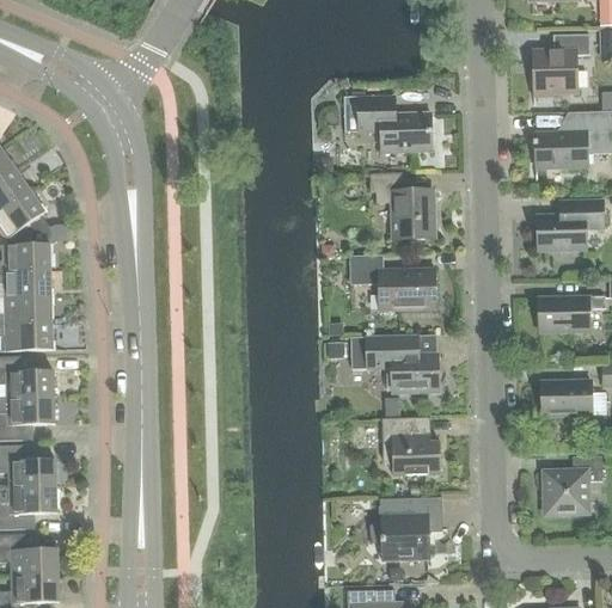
[(576,54),(589,54),(588,34),(552,34),(552,48),(532,49),(533,96),(552,96),(552,92),(577,92),(576,54)]
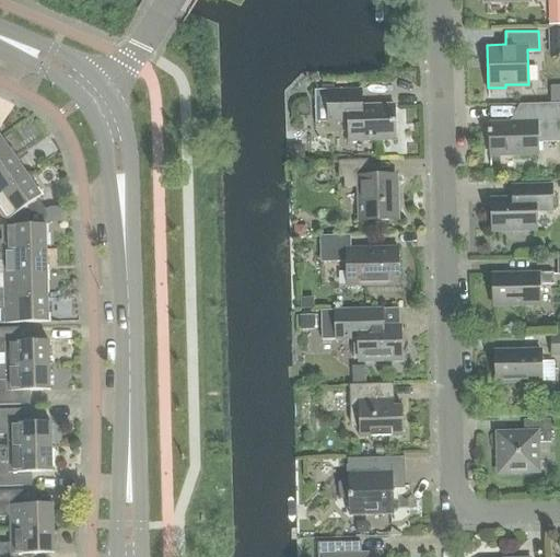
[(360,88),(327,89),(314,89),(315,120),(348,119),(348,138),(395,137),(394,102),(361,103),(360,88)]
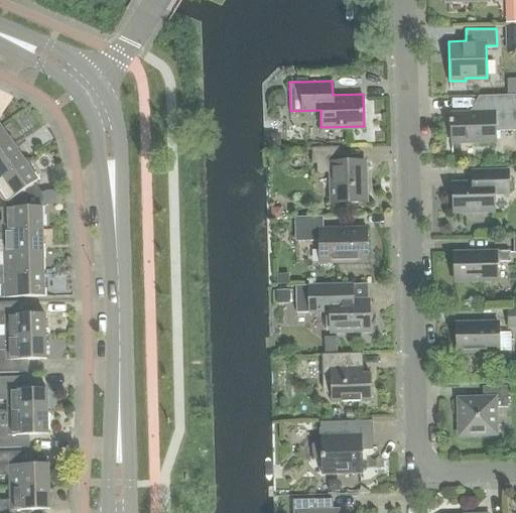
[(486,110),(449,111),(450,142),(495,140),(495,129),(515,128),(514,93),(486,94),(486,110)]
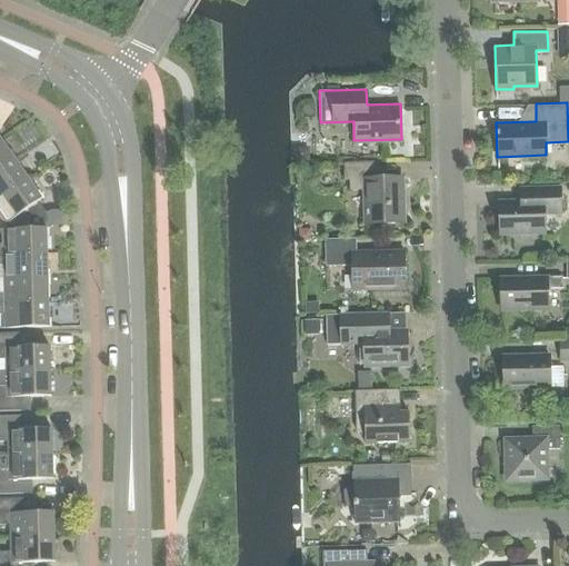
[(0,165),(13,156),(0,137),(0,165)]
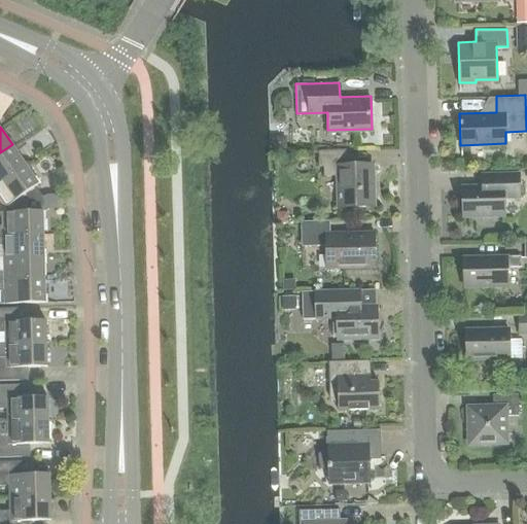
[(281,135),(273,135),(273,147),(285,147),(285,139),(281,135)]
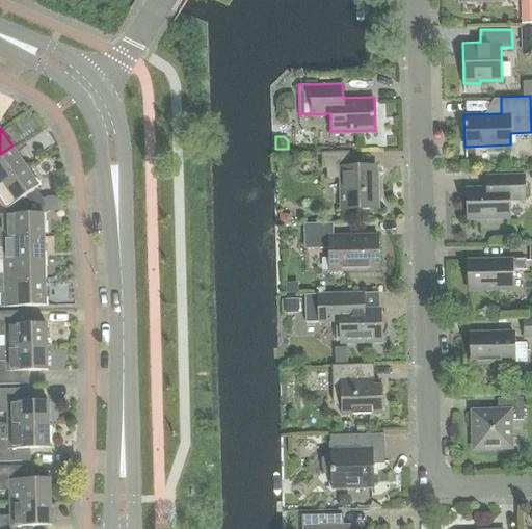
[(0,182),(25,164),(12,146),(0,154),(0,182)]
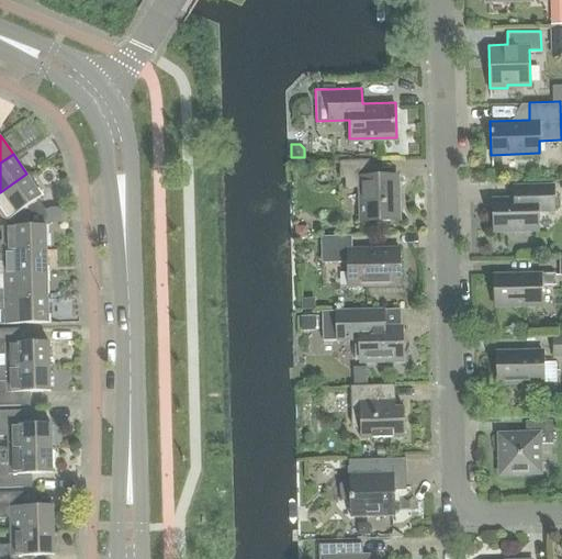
[(361,220),(398,219),(397,174),(371,175),(370,158),(339,159),(340,176),(345,176),(346,186),(360,185),(361,220)]
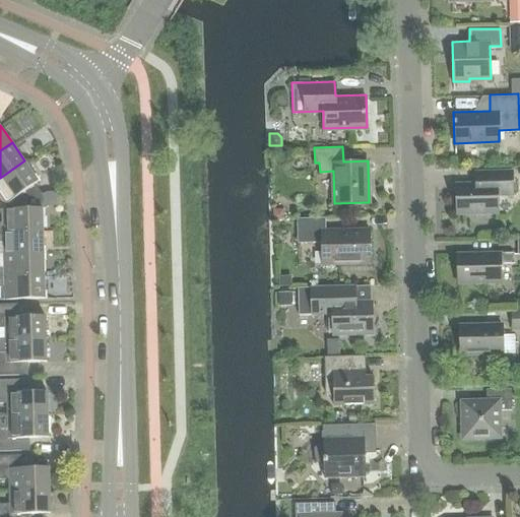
[(0,195),(5,202),(5,207),(42,206),(42,201),(42,192),(35,182),(38,180),(24,160),(0,178),(0,195)]
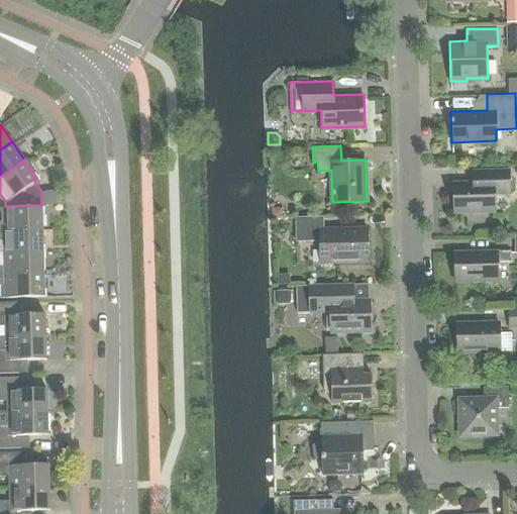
[(472,181),(453,182),(453,211),(495,209),(494,193),(509,192),(508,168),(487,169),(472,170),(472,181)]
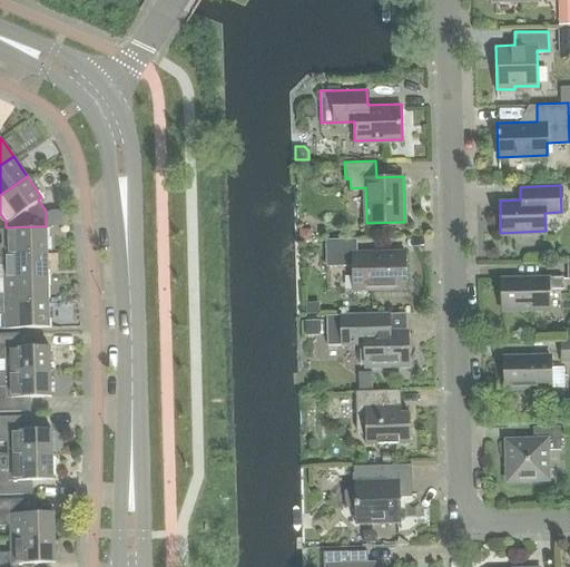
[(0,242),(0,252),(47,252),(46,226),(6,227),(2,227),(2,242),(0,242)]
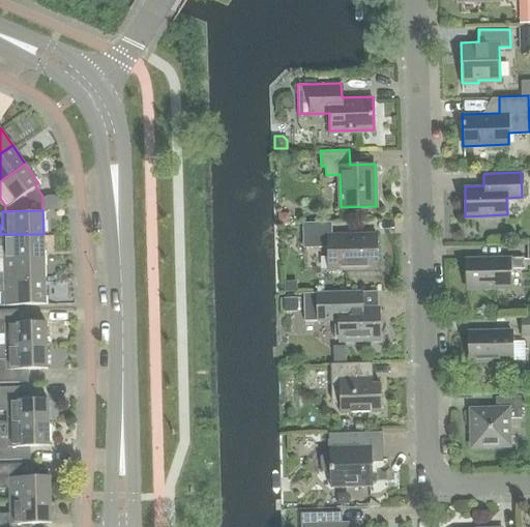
[(285,211),(278,211),(280,222),(289,222),(289,215),(285,211)]
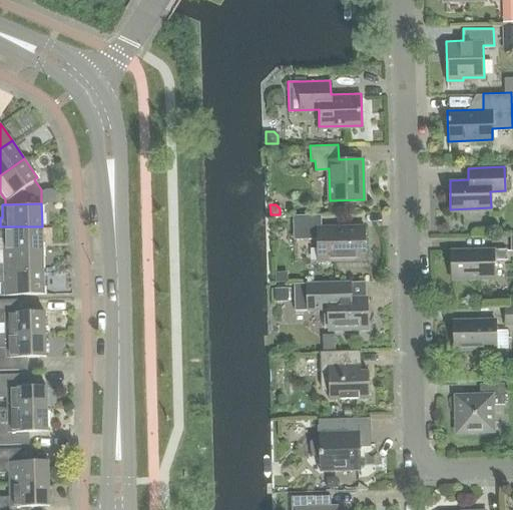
[(318,260),(365,259),(364,224),(335,224),(335,226),(321,227),(321,213),(293,213),(294,237),(318,237),(318,260)]
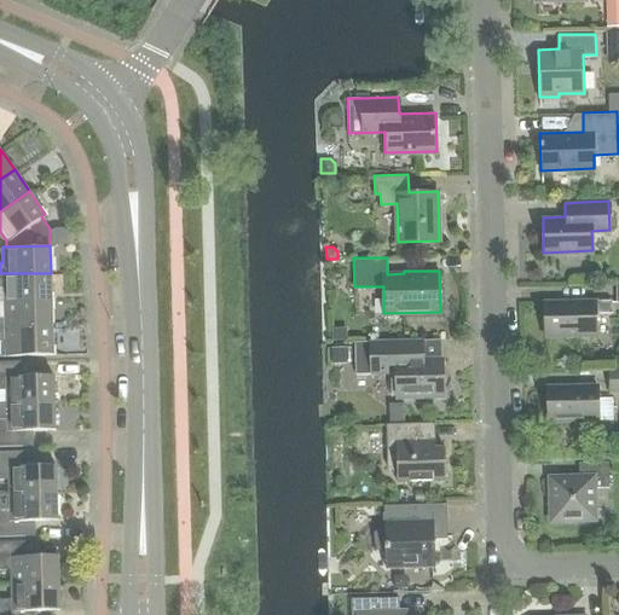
[(0,284),(4,285),(4,301),(52,300),(51,273),(0,273),(0,284)]
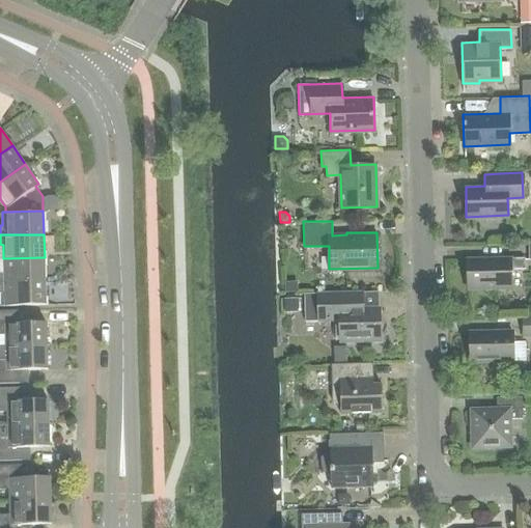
[(467,257),(468,288),(511,287),(510,267),(525,267),(524,256),(467,257)]
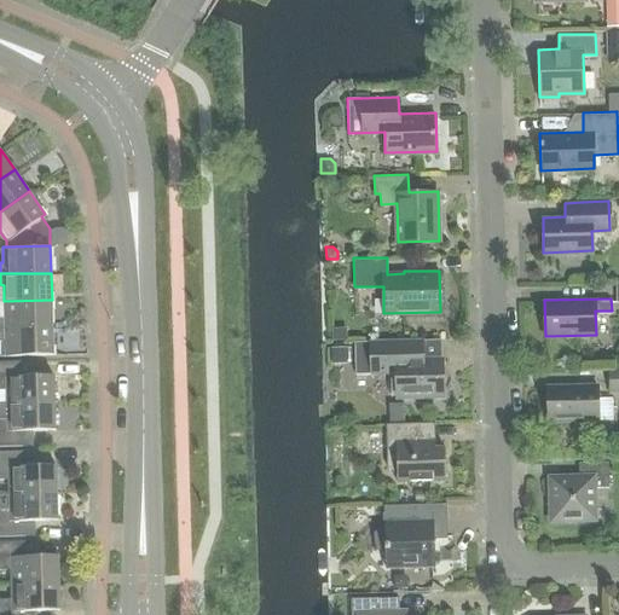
[(0,315),(0,326),(52,326),(52,300),(4,301),(5,315),(0,315)]
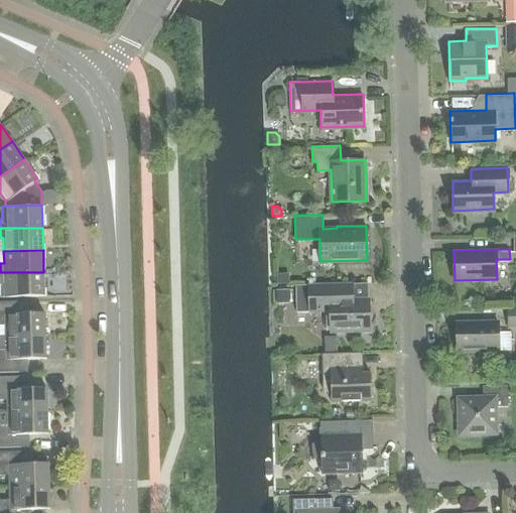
[(43,272),(0,272),(0,282),(4,282),(5,295),(44,294),(43,272)]
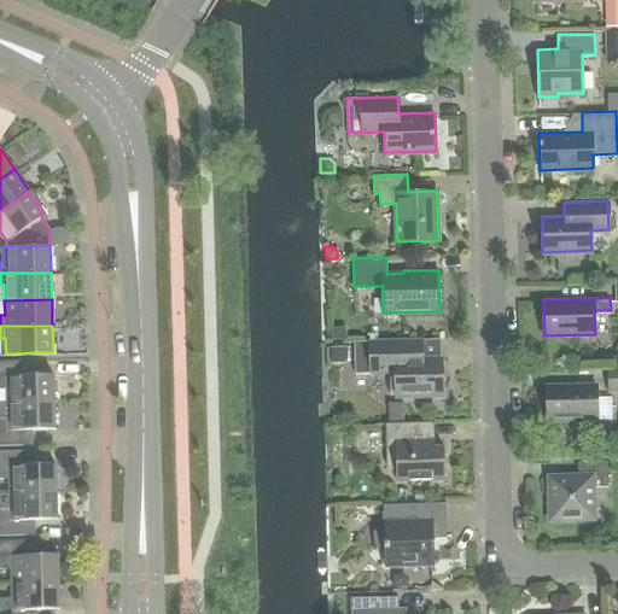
[(369,339),(354,339),(354,345),(355,361),(355,372),(371,372),(395,370),(396,395),(442,393),(441,357),(421,357),(421,338),(404,338),(369,339)]
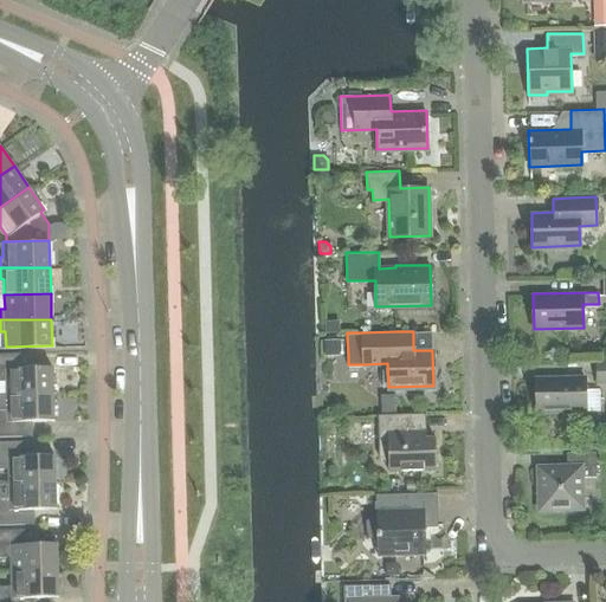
[(339,338),(324,338),(326,354),(339,354),(339,351),(339,338)]
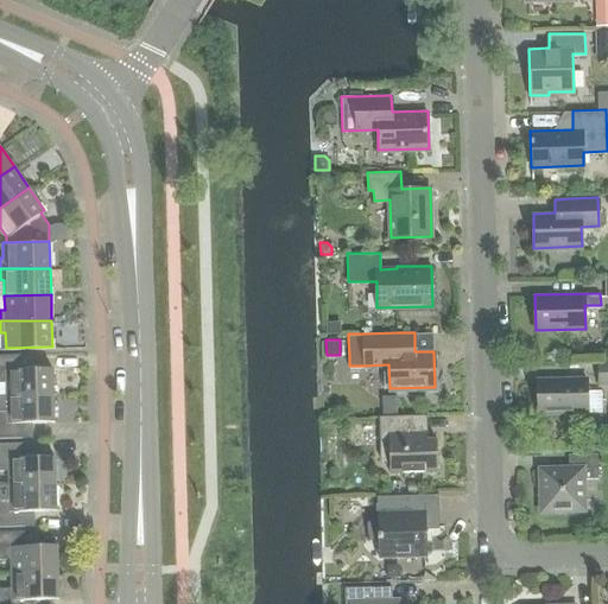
[(0,380),(6,381),(7,395),(54,394),(52,367),(20,368),(20,353),(0,353),(0,380)]
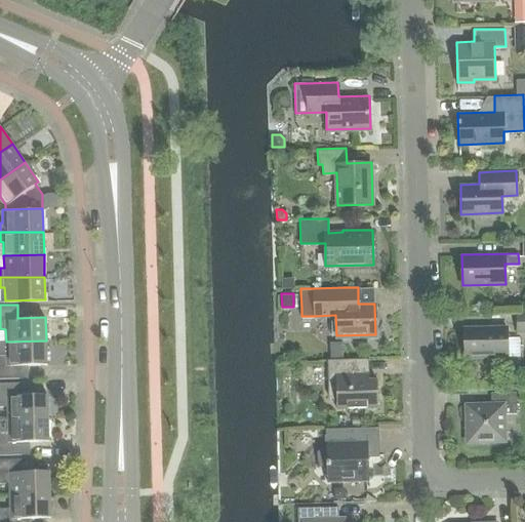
[(524,332),(524,310),(516,311),(517,333),(524,332)]
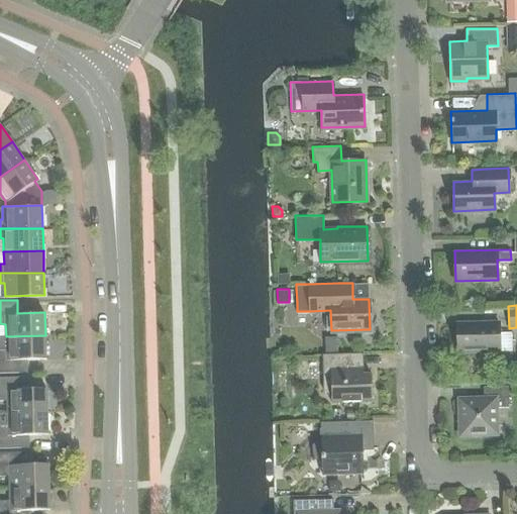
[(457,351),(499,350),(499,349),(511,348),(511,331),(499,331),(499,320),(456,321),(457,351)]
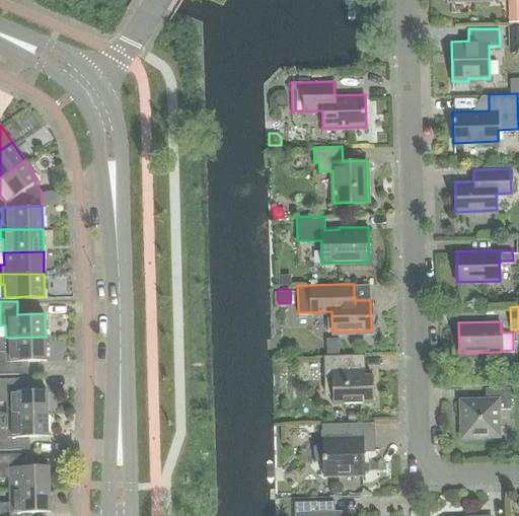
[(46,337),(6,338),(6,350),(0,350),(0,372),(19,372),(19,360),(46,359),(46,337)]
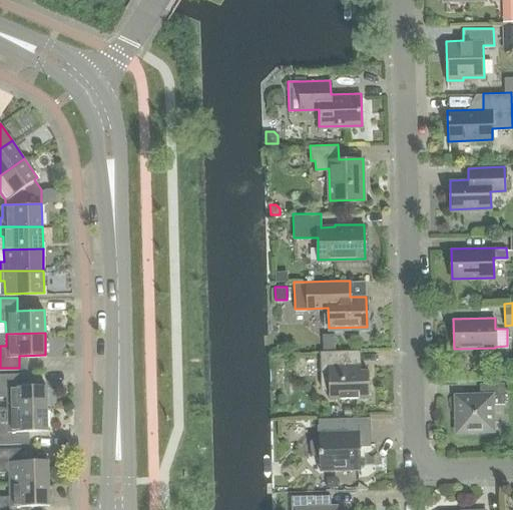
[(329,398),(369,397),(368,370),(361,370),(360,349),(320,350),(321,386),(329,393),(329,398)]
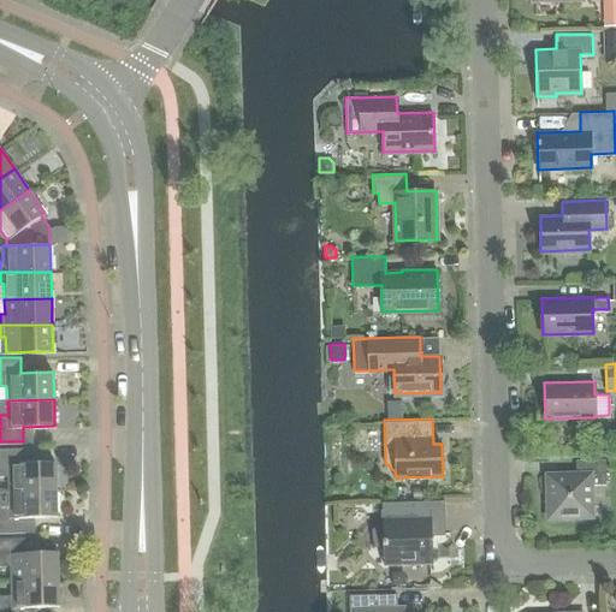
[(0,475),(9,475),(9,489),(57,488),(55,462),(23,462),(23,447),(0,447),(0,475)]
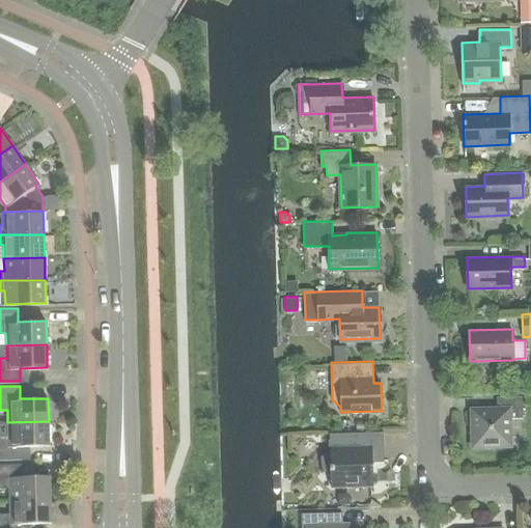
[(471,409),(472,446),(509,445),(509,417),(522,417),(522,395),(496,395),(496,408),(471,409)]
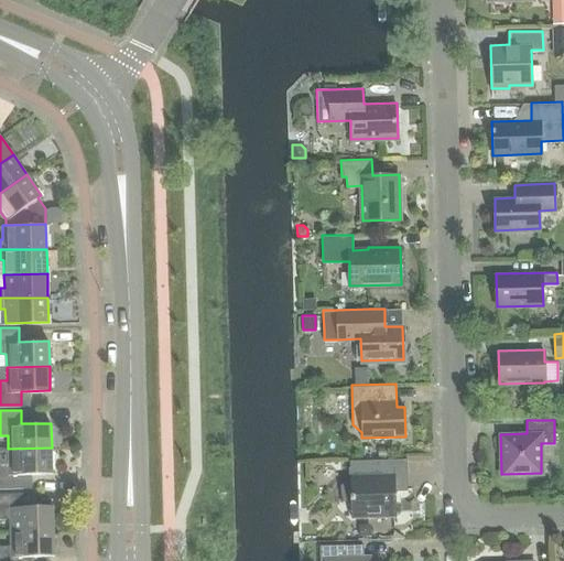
[(52,448),(8,449),(9,462),(0,462),(0,487),(23,487),(22,474),(52,473),(52,448)]
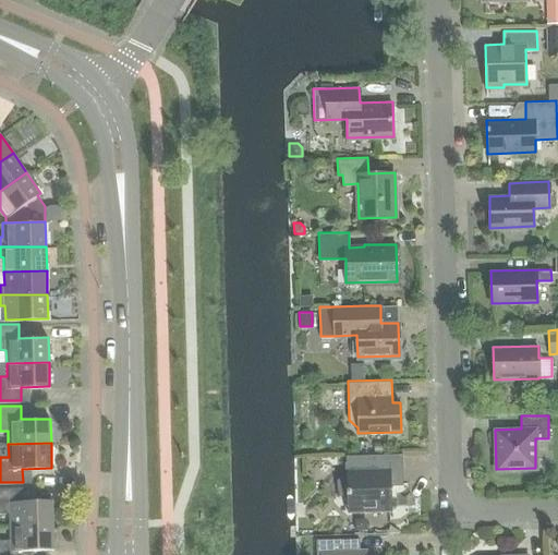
[(398,471),(402,470),(402,453),(346,455),(346,471),(338,479),(338,495),(347,495),(347,509),(391,508),(391,483),(399,482),(398,471)]
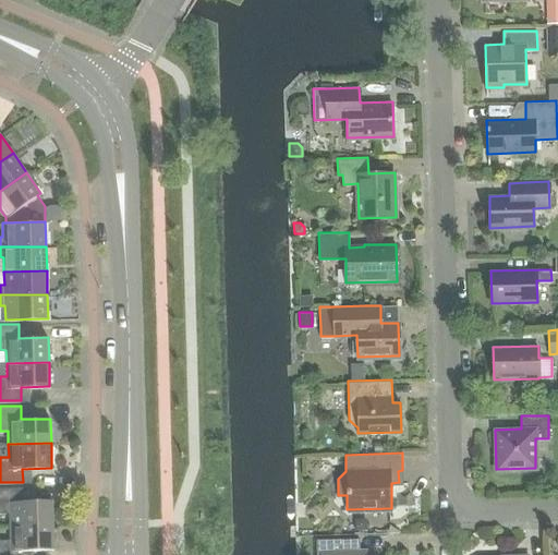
[(0,511),(10,511),(10,526),(52,525),(52,499),(23,501),(23,486),(0,486),(0,511)]
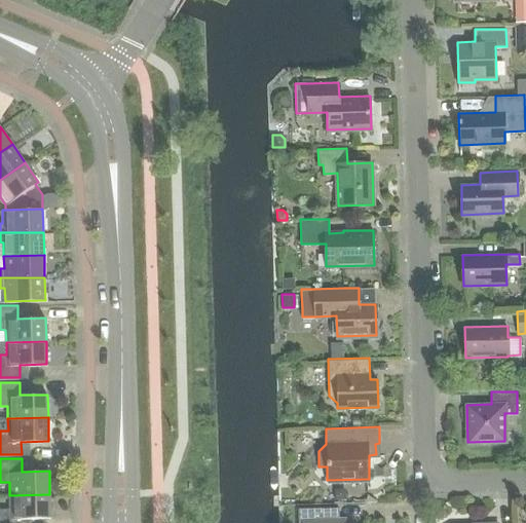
[(341,488),(335,488),(336,498),(345,497),(345,492),(341,488)]
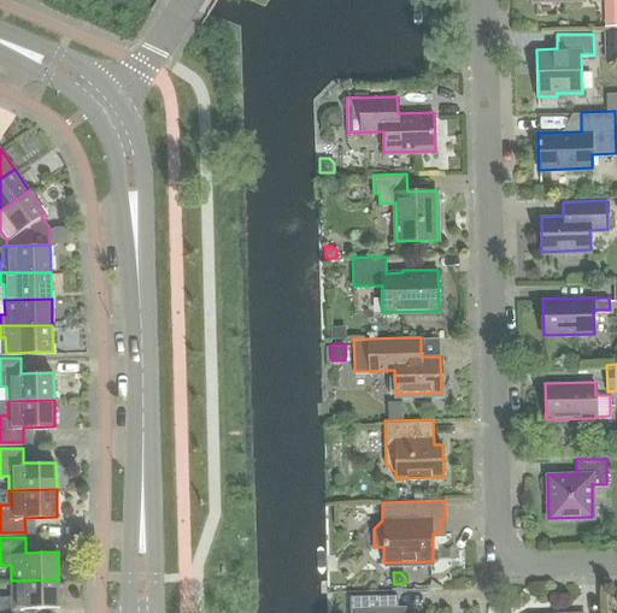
[(58,579),(11,581),(12,595),(0,595),(0,612),(27,612),(27,607),(59,606),(58,579)]
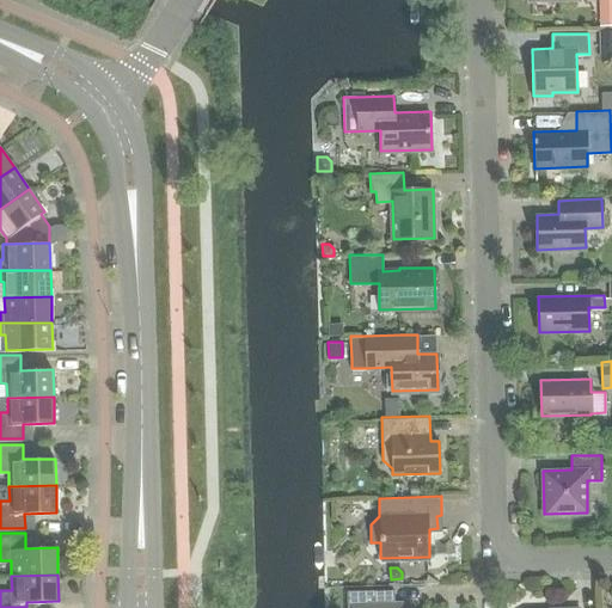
[(399,607),(399,603),(395,603),(395,589),(347,590),(347,607),(399,607)]
